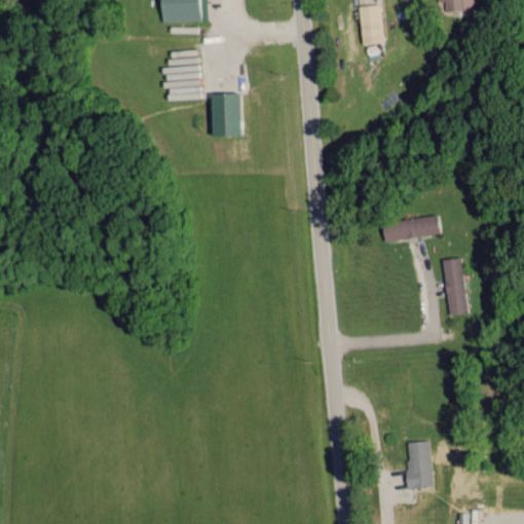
[(160,0),(161,22),(208,21),(207,0),(160,0)]
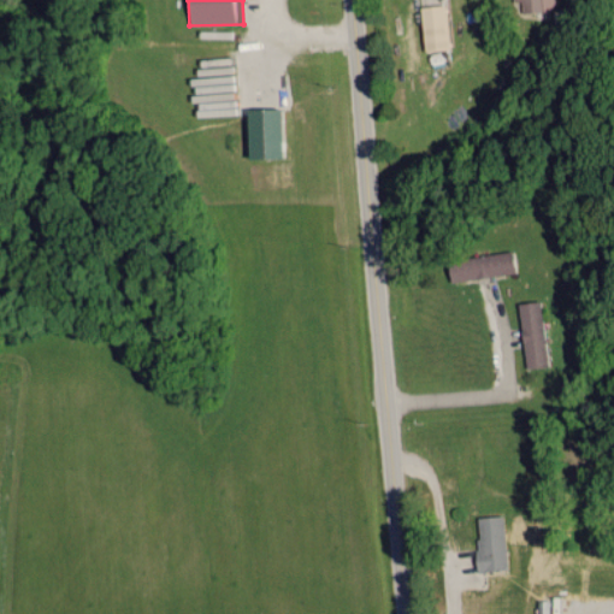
[(513,0),(514,3),(523,1),(524,13),(545,12),(544,0),(513,0)]
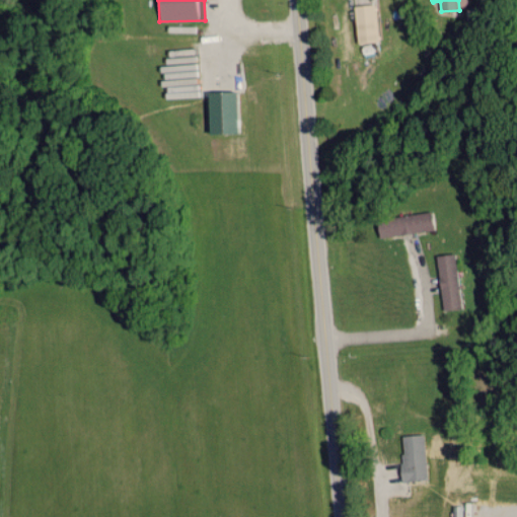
[(378,42),(374,4),(354,7),(358,45),(378,42)]
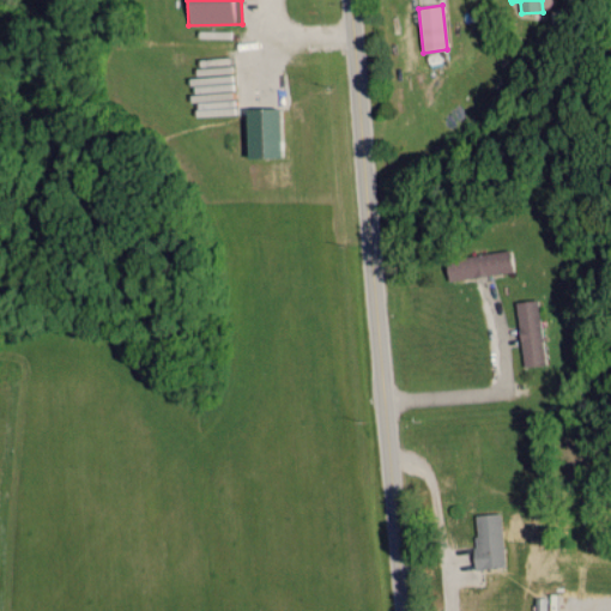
[(279,158),(279,109),(244,109),(246,158),(279,158)]
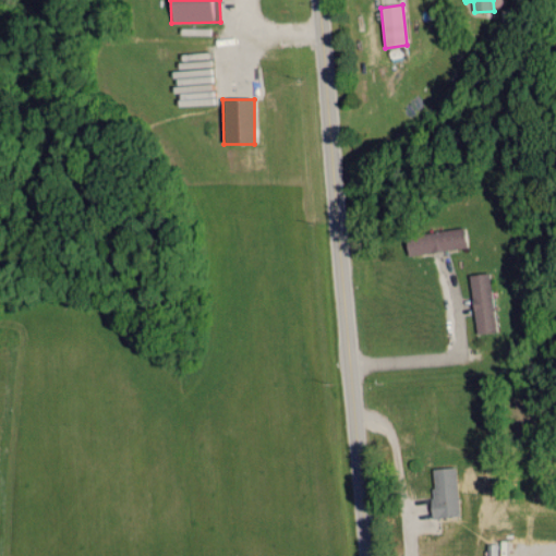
[(408,257),(467,248),(463,228),(405,238),(408,257)]
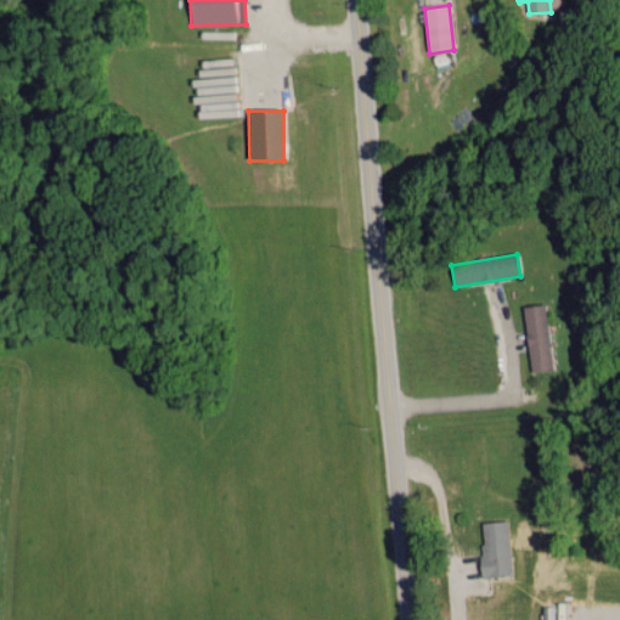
[(545,304),(523,308),(531,373),(554,370),(545,304)]
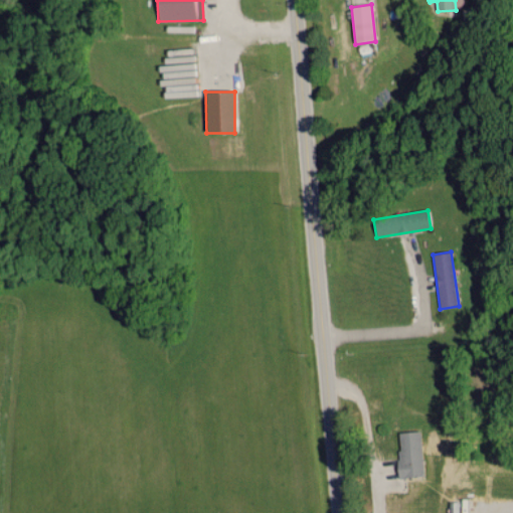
[(397,433),(399,478),(422,477),(420,432),(397,433)]
